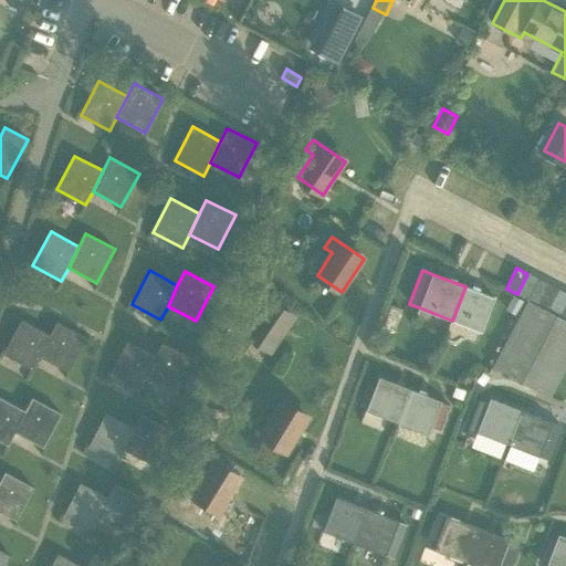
[(527,300),(540,280),(527,274),(517,294),(527,300)]
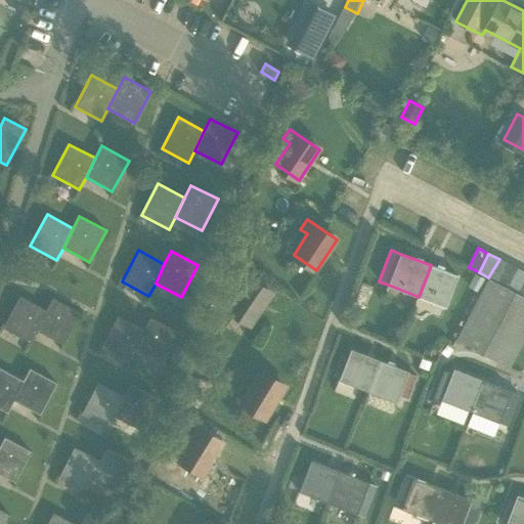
[(499,284),(509,264),(499,259),(488,277),(499,284)]
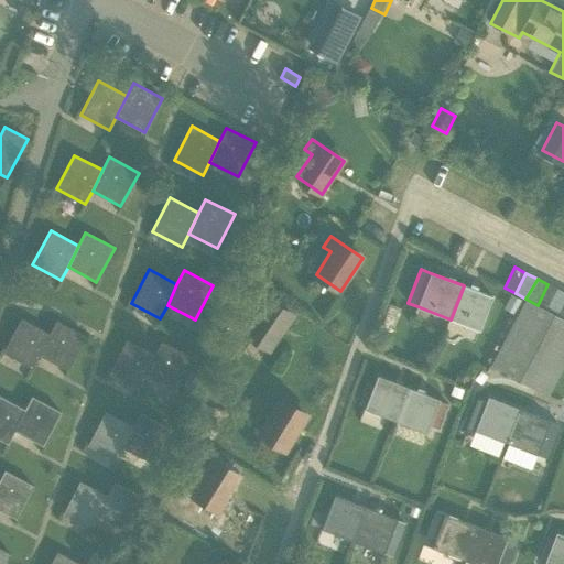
[(538,305),(540,306),(548,311),(559,290),(548,284),(538,305)]
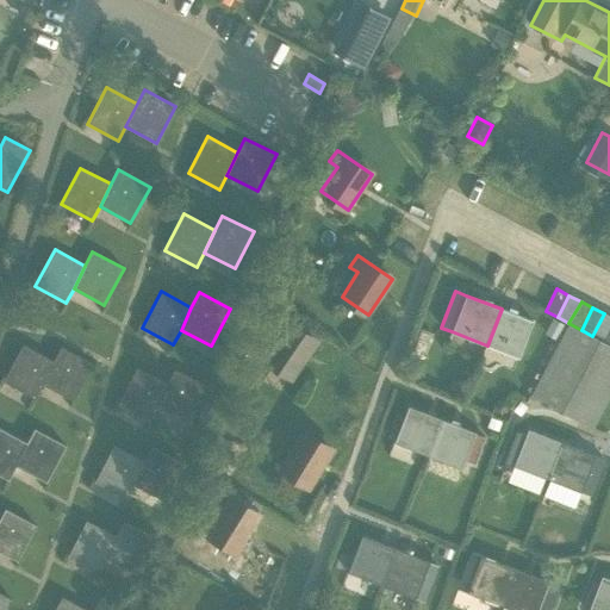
[(502,309),(487,346),(520,358),(534,321),(502,309)]
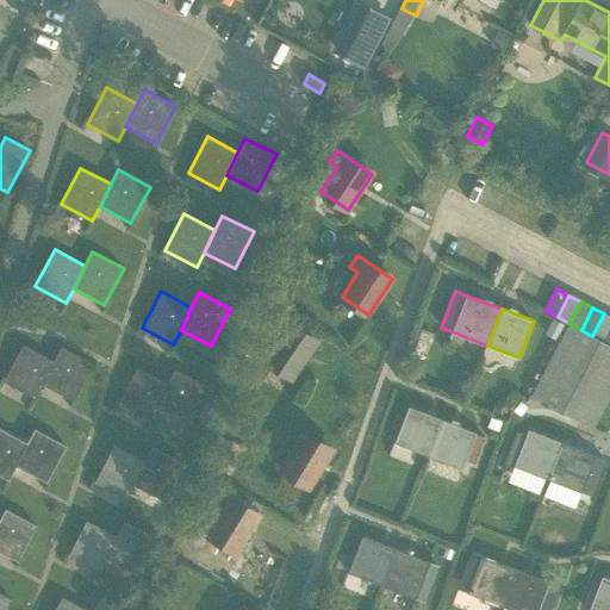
[(592,336),(596,337),(604,342),(609,329),(609,316),(604,313),(592,336)]
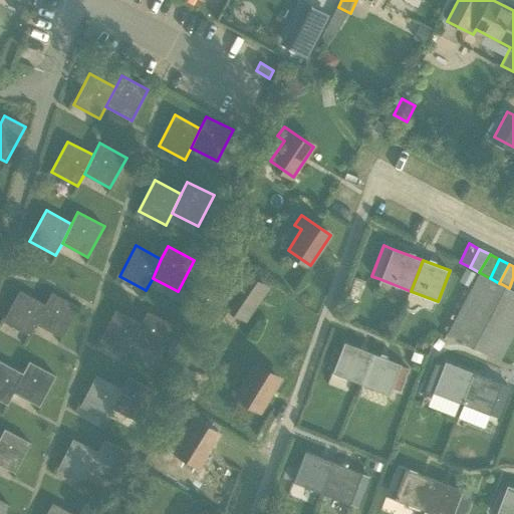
[(247,318),(267,288),(237,268),(231,278),(238,282),(224,303),(247,318)]
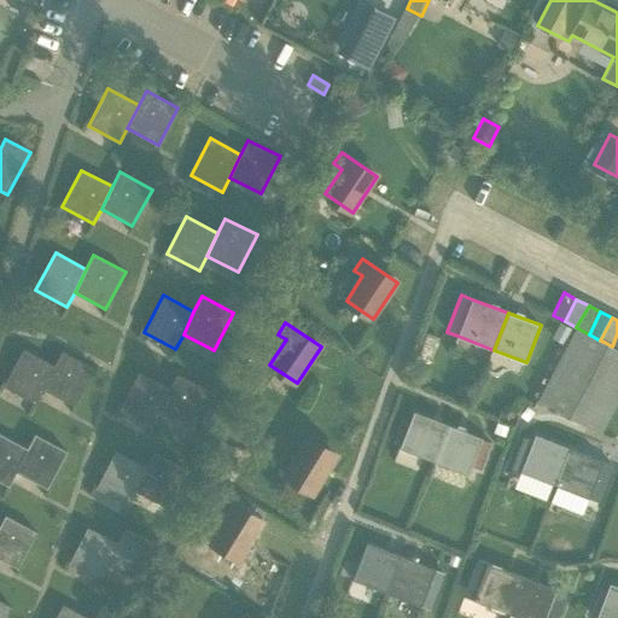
[(570,342),(576,328),(565,322),(558,336),(570,342)]
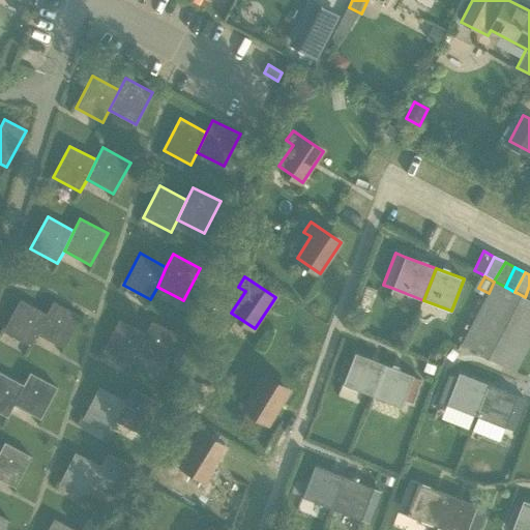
[(494,282),(489,293),(482,302),(495,308),(507,288),(505,287),(494,281),(494,282)]
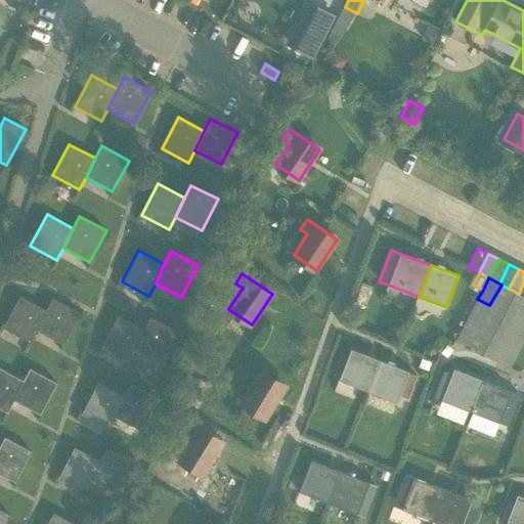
[(500,311),(512,290),(509,289),(501,285),(489,305),(500,311)]
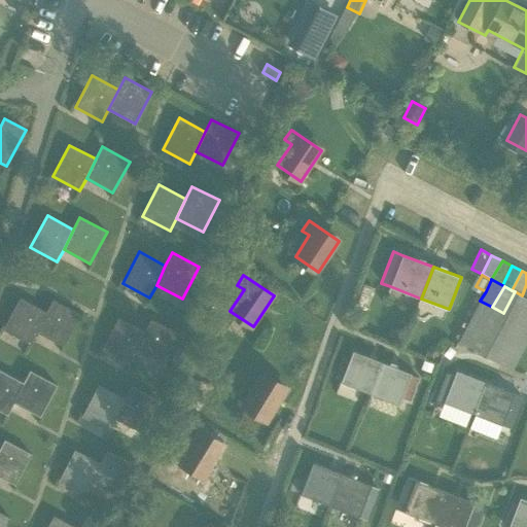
[(514,318),(519,307),(525,296),(522,295),(515,291),(503,313),(514,318)]
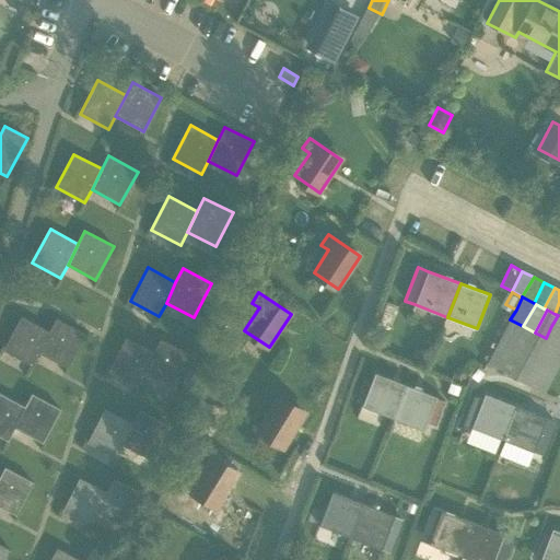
[(39,352),(49,331),(22,316),(3,350),(32,365),(39,352)]
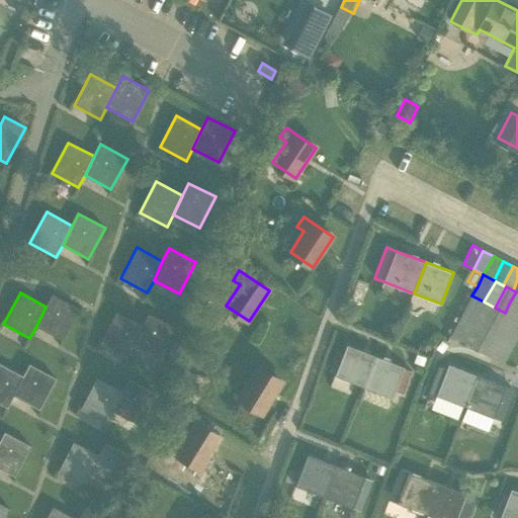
[(53,294),(46,307),(36,326),(62,340),(79,310),(53,294)]
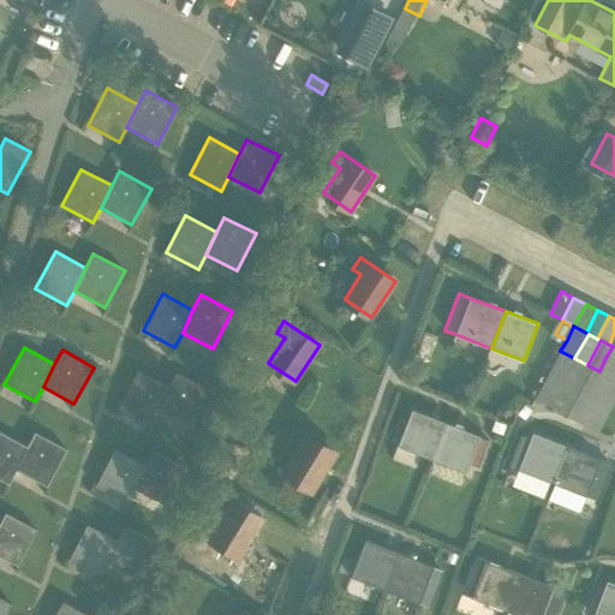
[(549,372),(562,381),(575,387),(587,393),(595,381),(614,392),(614,378),(599,371),(587,365),(574,358),(560,351),(549,372)]
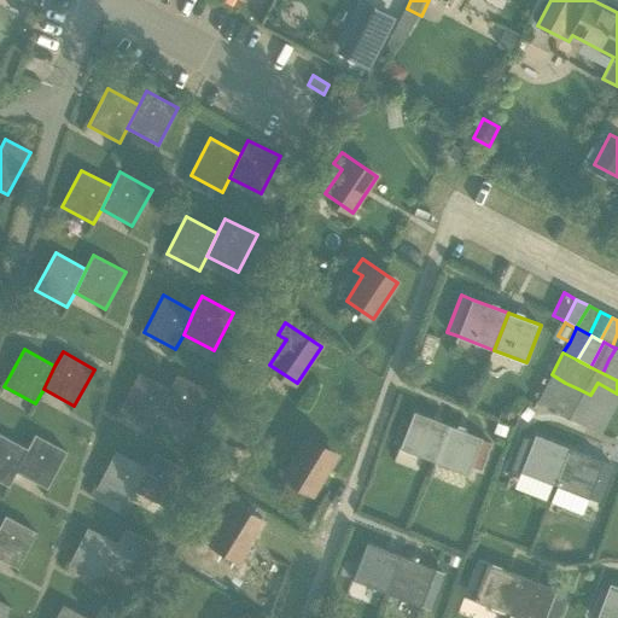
[(617,380),(617,363),(608,360),(602,373),(617,380)]
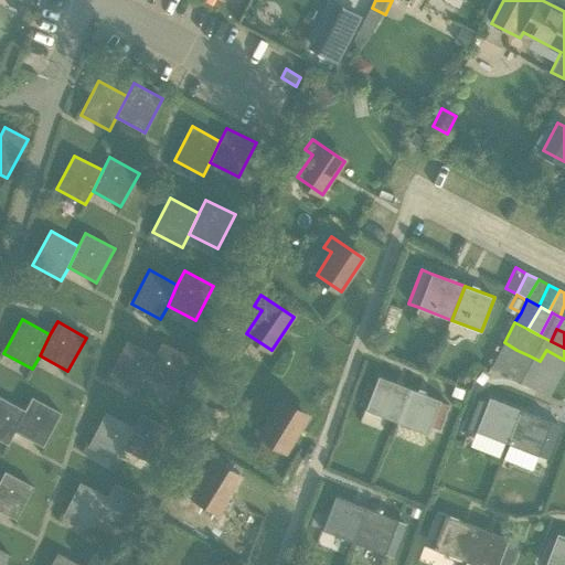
[(139,391),(146,376),(156,355),(127,341),(109,375),(139,391)]
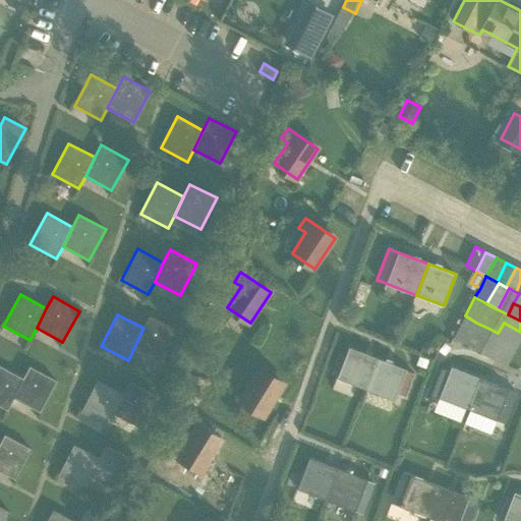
[(143,328),(134,347),(161,361),(177,330),(150,315),(143,328)]
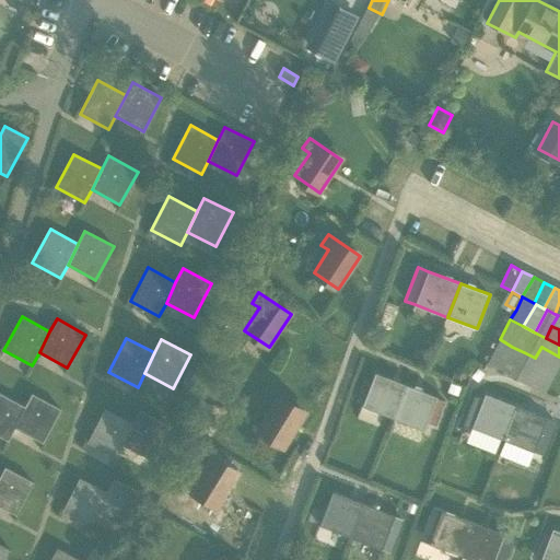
[(488,363),(500,369),(512,347),(500,339),(488,363)]
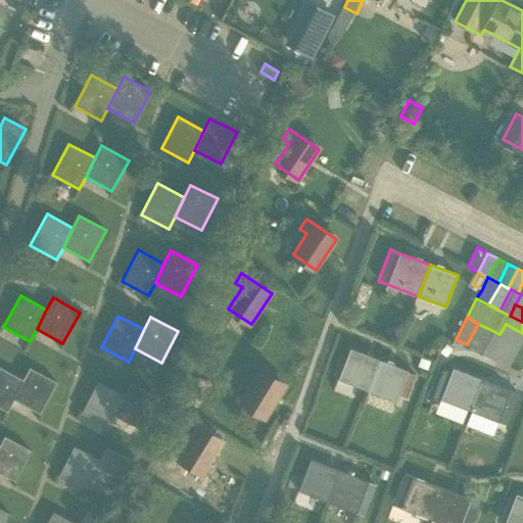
[(467,344),(477,350),(489,329),(478,324),(467,344)]
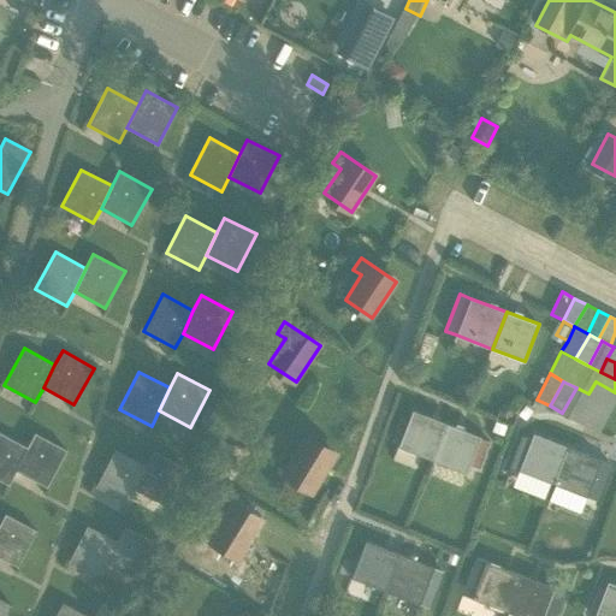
[(588,394),(612,407),(615,401),(615,392),(596,381),(588,394)]
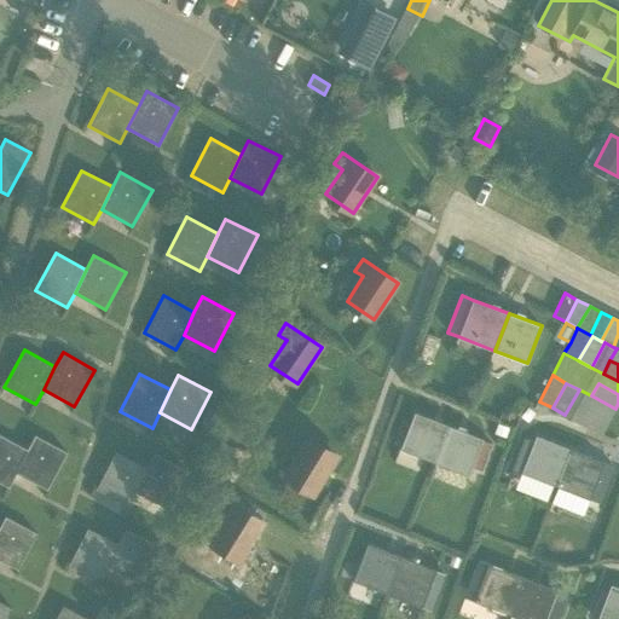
[(577,421),(585,408),(591,395),(579,389),(565,415),(577,421)]
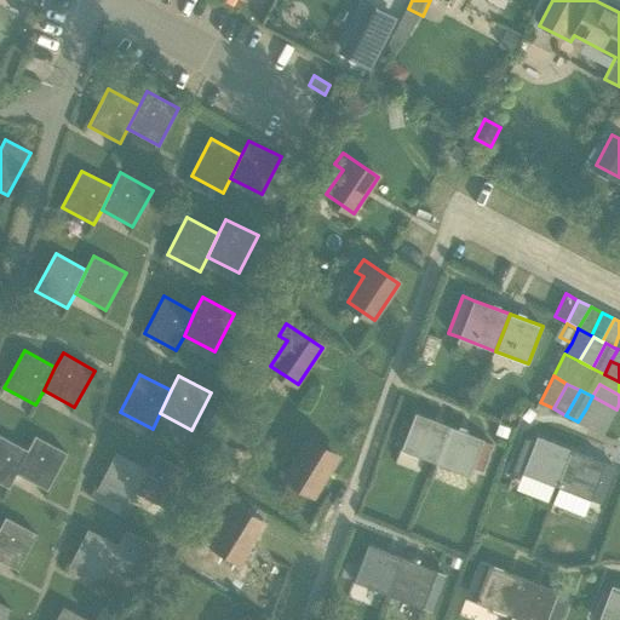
[(586,408),(610,422),(616,409),(592,396),(586,408)]
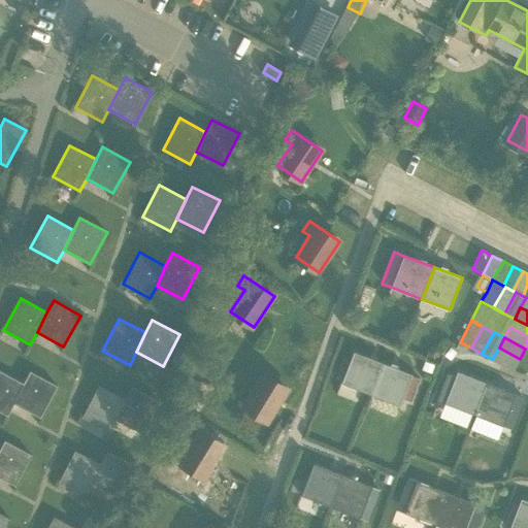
[(514,370),(520,359),(499,348),(492,359),(514,370)]
